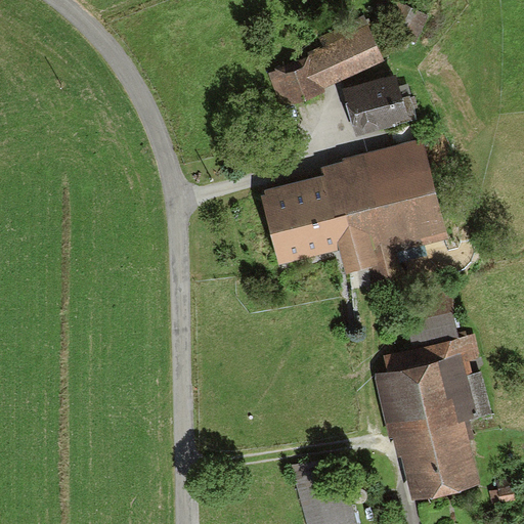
[(379,60),(360,25),(269,73),(289,108),(379,60)]
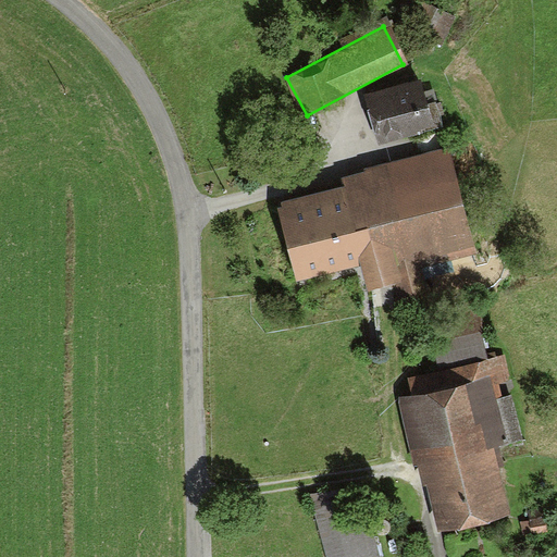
[(417,85),(362,98),(373,143),(428,130),(417,85)]
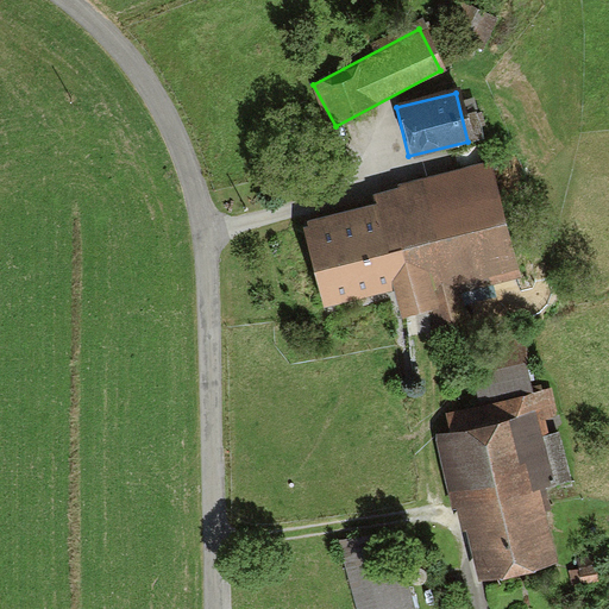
[(380,212),(302,231),(320,303),(391,286),(400,320),(431,313),(437,337),(463,331),(452,284),(506,271),(481,169),(375,195),(380,212)]
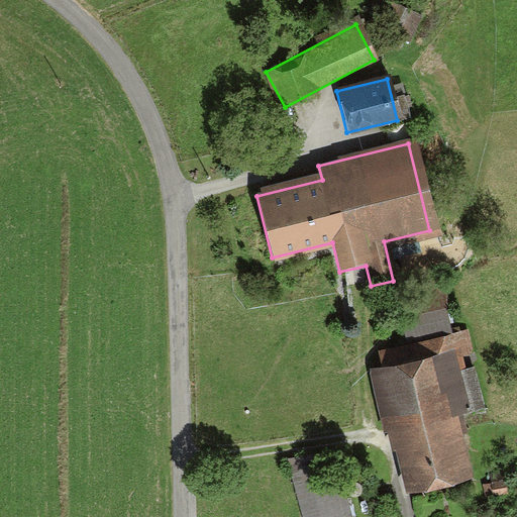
[(438,304),(393,314),(399,345),(378,349),(384,378),(374,381),(400,498),(463,484),(449,421),(484,413),(464,326),(444,331),(438,304)]
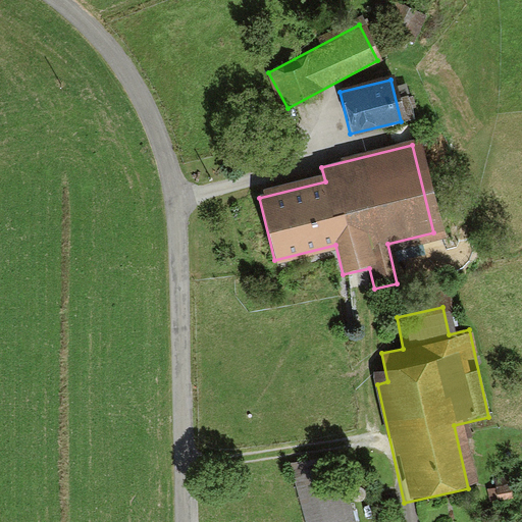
[(312,462),(286,468),(301,521),(349,521),(340,488),(320,493),(312,462)]
